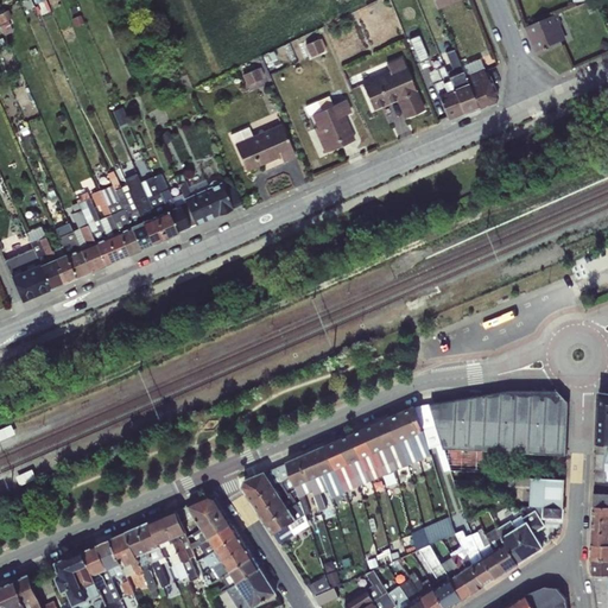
[(8,10),(0,13),(0,20),(1,24),(8,20),(12,18),(8,10)]
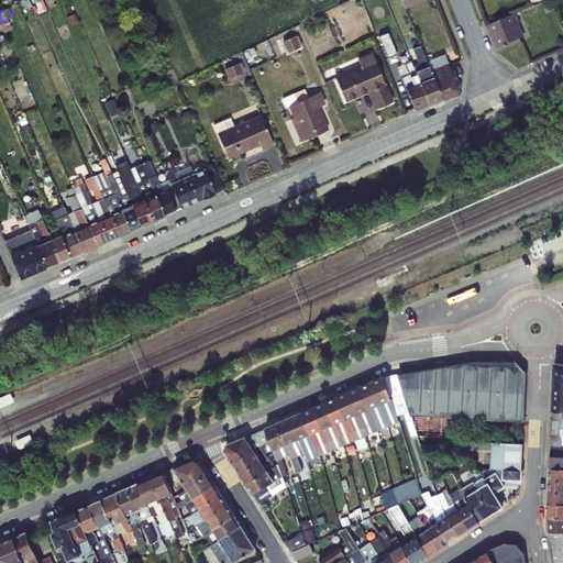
[(76,13),(67,18),(70,24),(78,21),(76,13)]
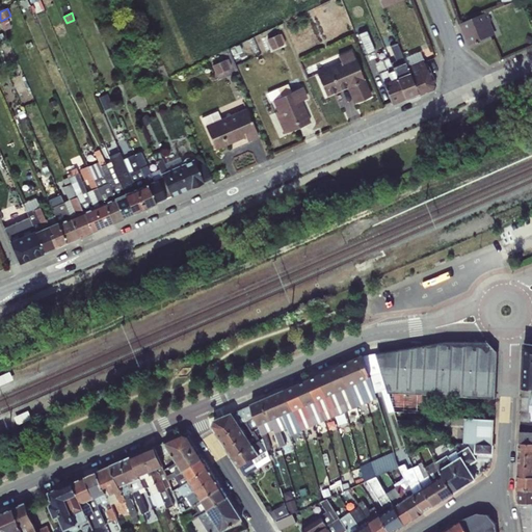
[(488,12),(459,24),(469,46),(496,34),(489,20),(491,20),(488,12)]
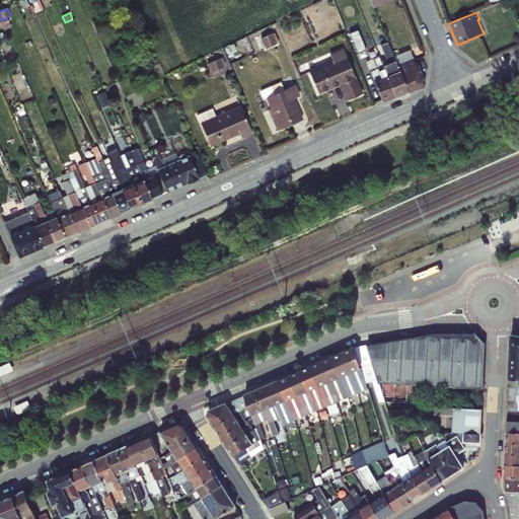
[(7,17),(1,20),(4,28),(10,25),(7,17)]
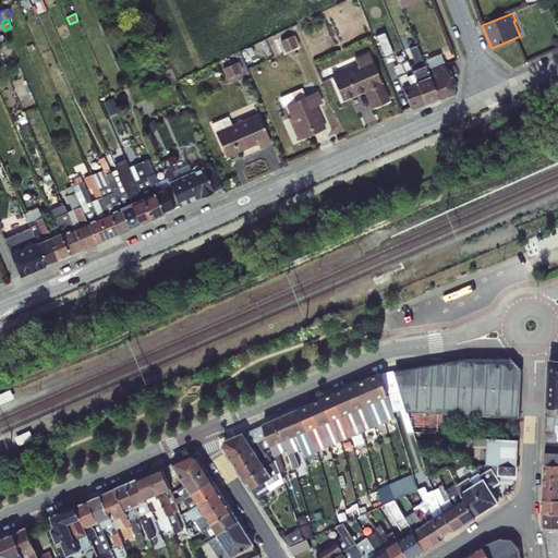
[(384,33),(376,36),(385,57),(393,53),(384,33)]
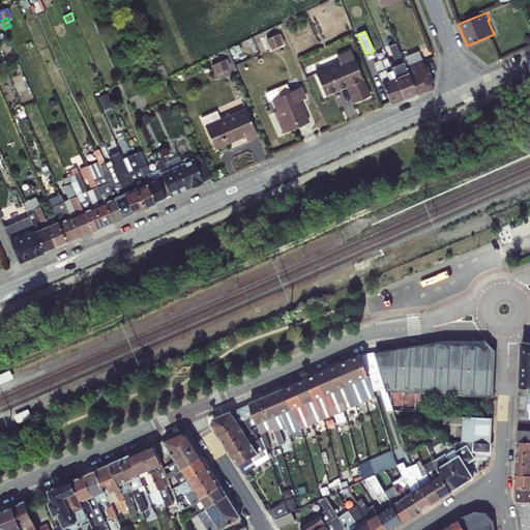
[(277,33),(267,38),(271,49),(282,45),(282,43),(277,33)]
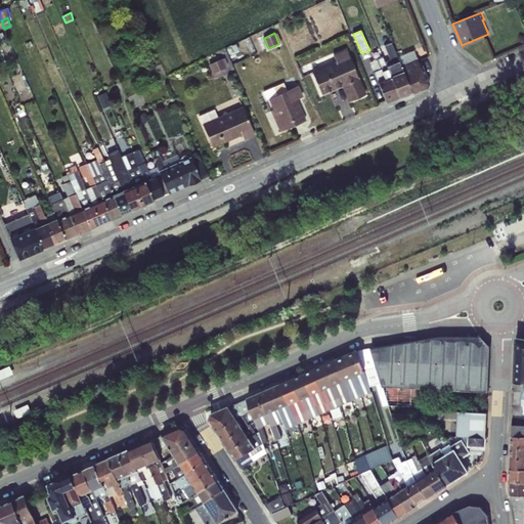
[(336,60),(312,71),(322,93),(342,85),(349,100),(365,94),(346,49),(333,55),(336,60)]
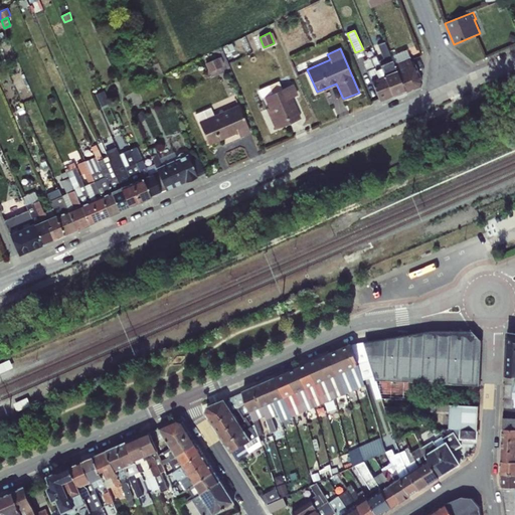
[(380,53),(384,62),(391,60),(387,50),(380,53)]
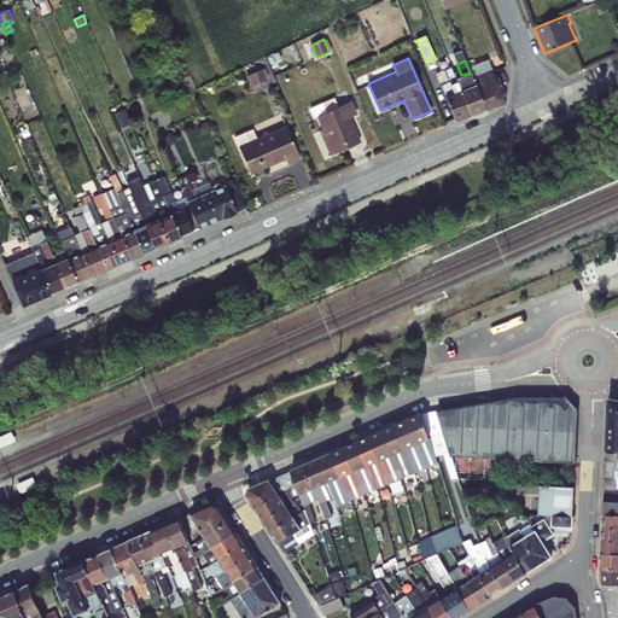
[(450,83),(456,81),(450,68),(444,70),(450,83)]
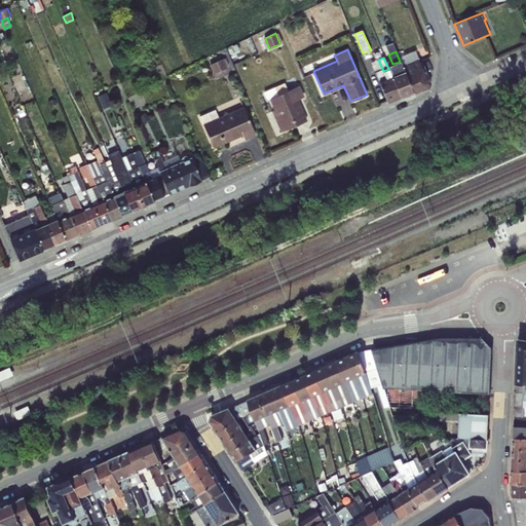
[(223,59),(210,65),(214,73),(227,67),(223,59)]
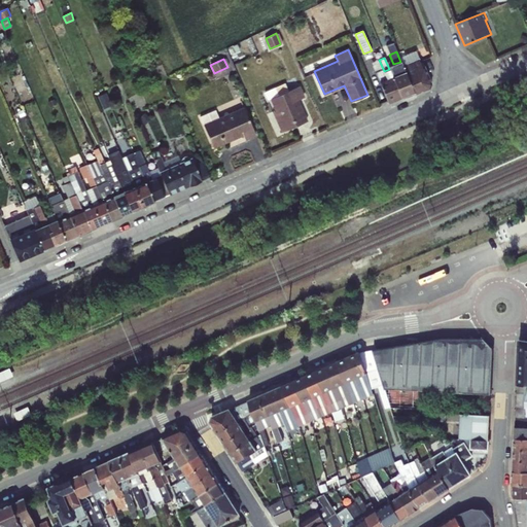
[(372,62),(380,81),(387,79),(384,71),(379,60),(372,62)]
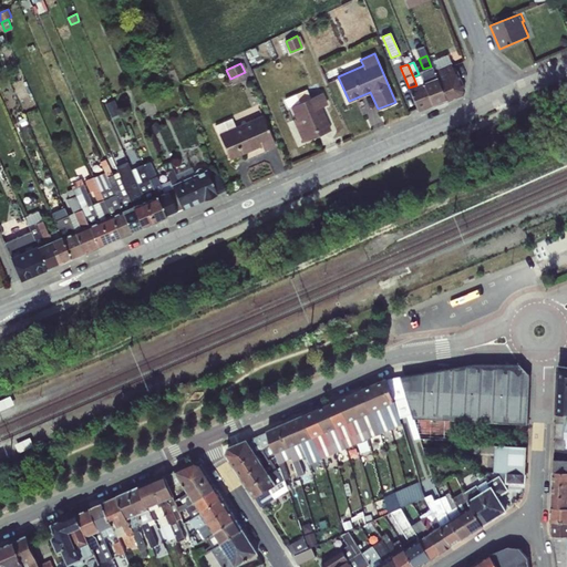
[(436,79),(456,71),(453,64),(433,72),(435,78),(436,76),(436,79)]
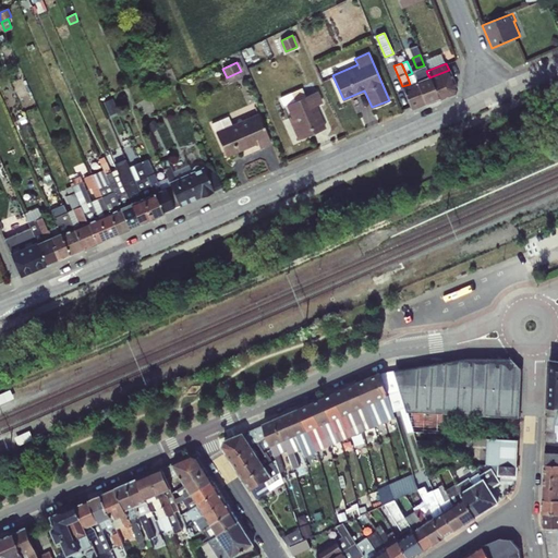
[(424,65),(416,68),(421,80),(428,76),(426,71),(424,65)]
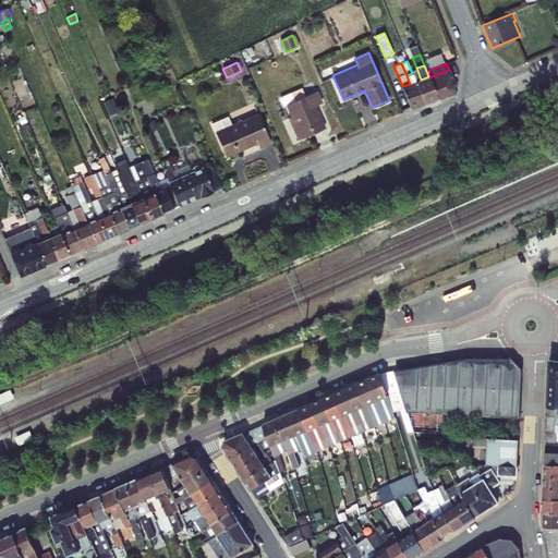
[(449,70),(429,77),(438,97),(440,99),(456,93),(458,87),(449,70)]
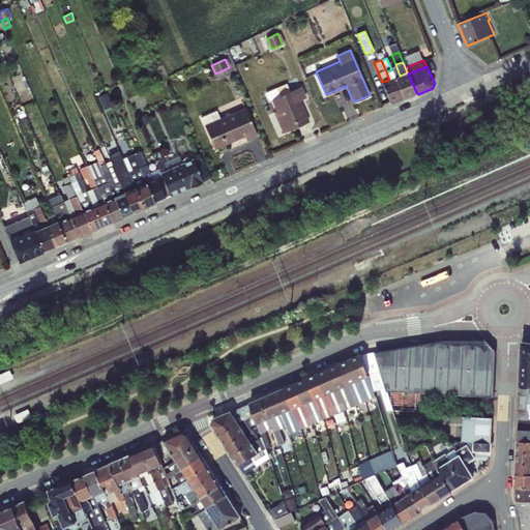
[(394,77),(395,77),(392,69),(391,69),(386,71),(389,80),(394,77)]
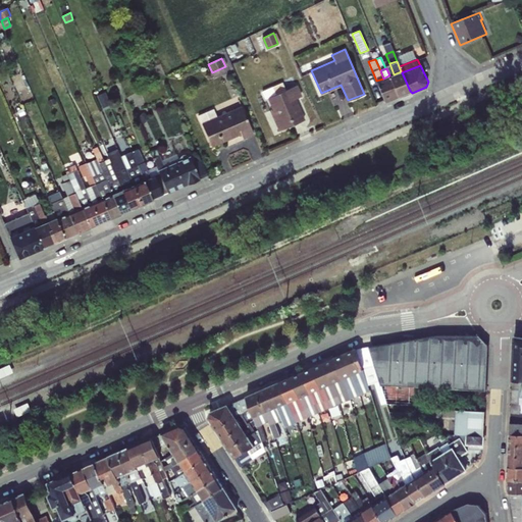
[(389,75),(388,75),(398,96),(410,91),(402,72),(402,70),(401,71),(394,74),(389,75)]
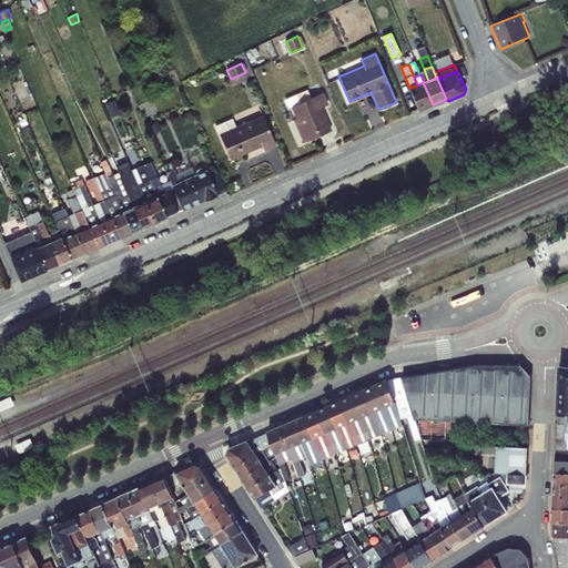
[(417,85),(409,88),(418,110),(433,104),(423,82),(417,85)]
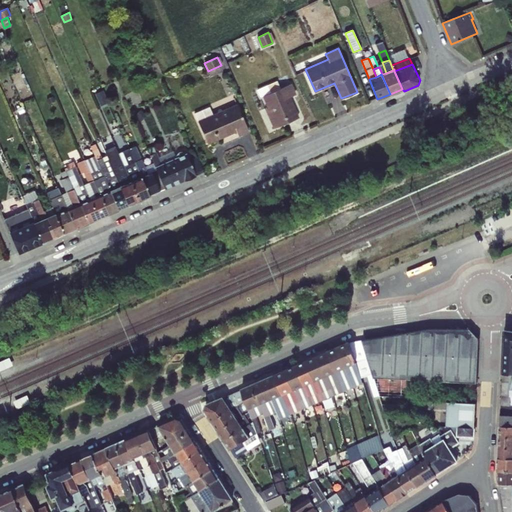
[(262,96),(280,88),(277,81),(257,90),(261,97),(262,96)]
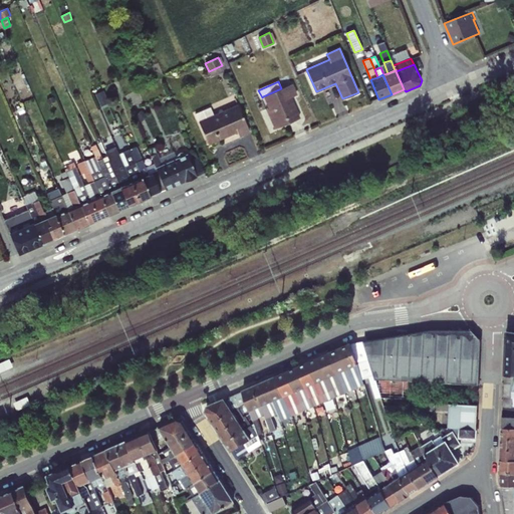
[(114,83),(109,86),(114,93),(119,90),(114,83)]
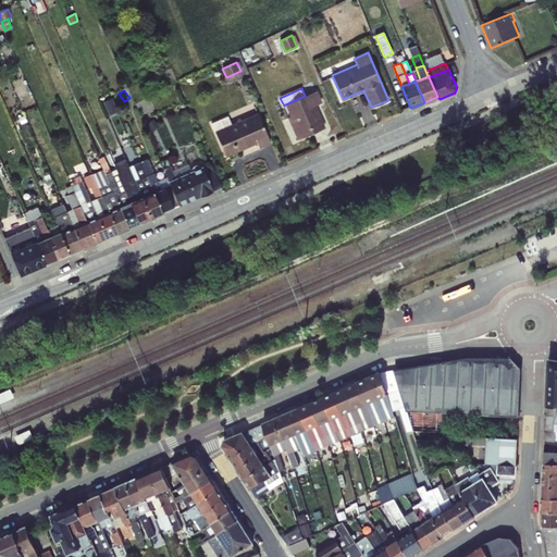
[(305,96),(285,104),(291,116),(288,118),(297,139),(325,127),(316,106),(322,102),(317,90),(305,96)]
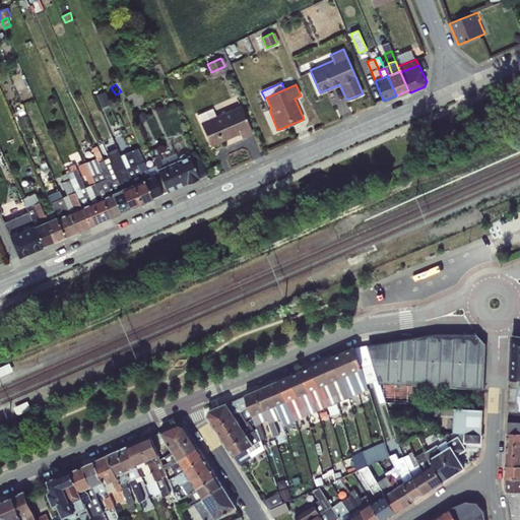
[(215,116),(201,122),(211,146),(241,133),(243,138),(253,133),(240,106),(215,116)]
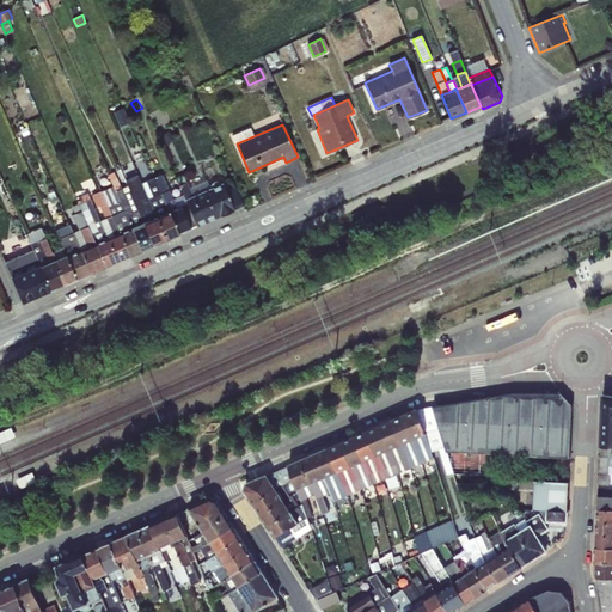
[(232,135),(237,144),(254,136),(250,128),(232,135)]
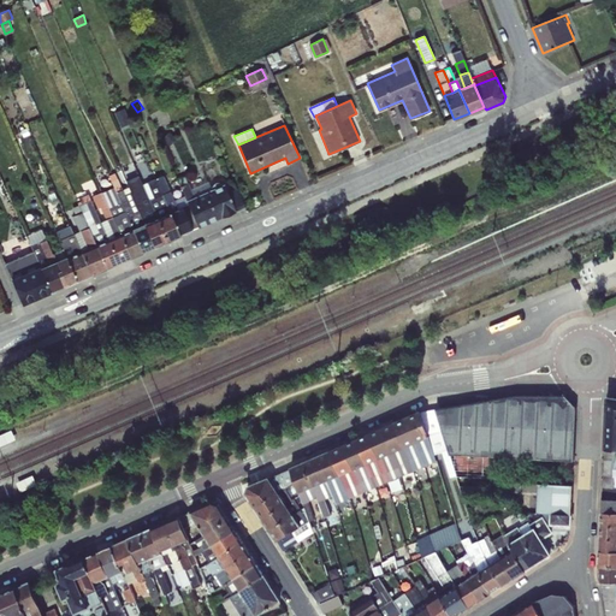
[(128,188),(131,194),(141,190),(146,202),(149,201),(154,199),(147,183),(142,183),(138,175),(126,179),(128,188)]
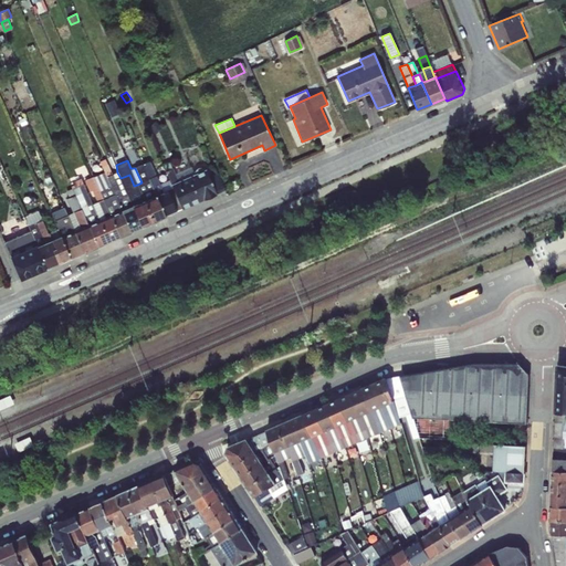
[(168,191),(176,210),(181,207),(171,185),(169,180),(160,184),(150,161),(143,165),(156,196),(168,191)]
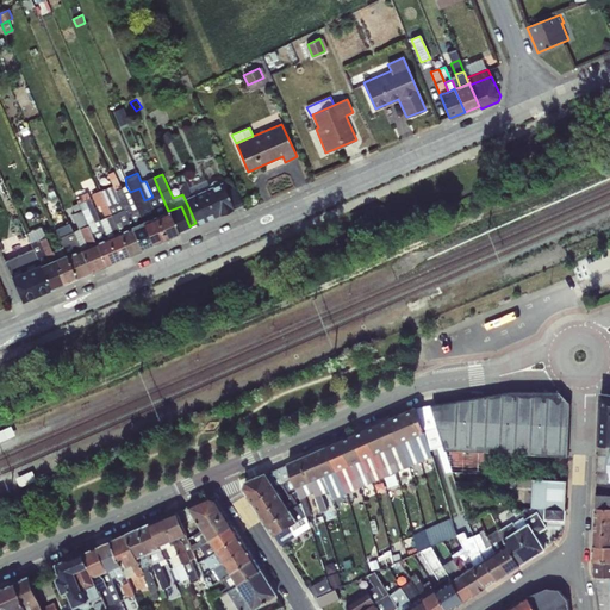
[(168,211),(154,178),(145,181),(153,197),(148,199),(156,217),(157,216),(168,211)]
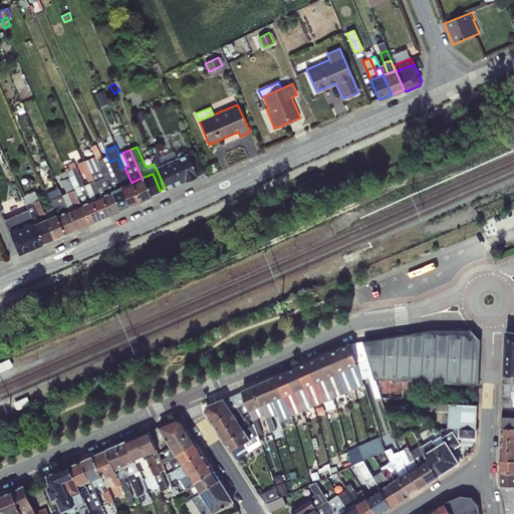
[(94,153),(95,157),(110,191),(119,187),(109,162),(106,157),(101,159),(97,152),(94,153)]
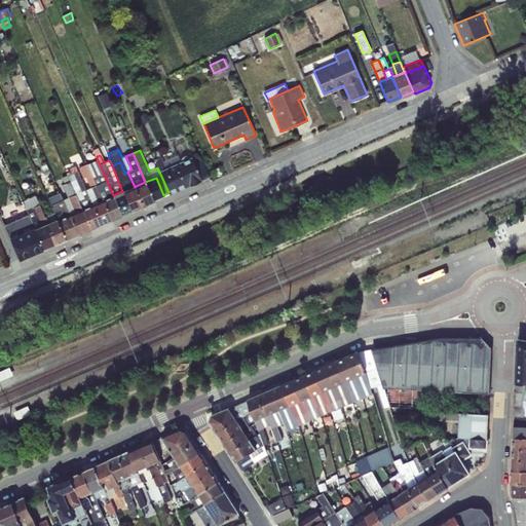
[(181,160),(181,159),(179,155),(162,161),(165,168),(181,162),(181,161),(181,160)]
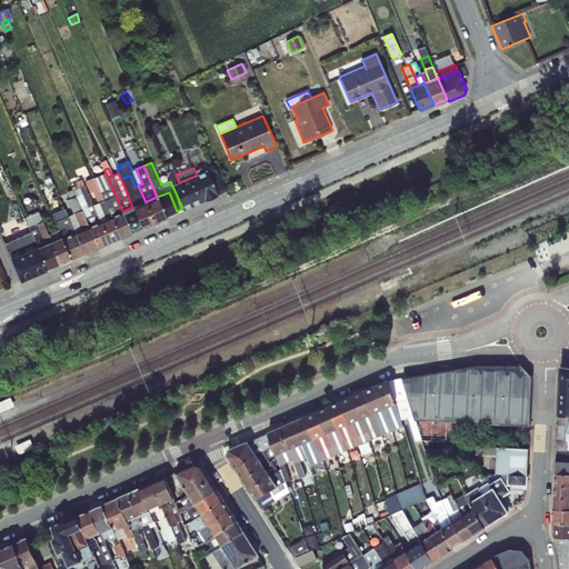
[(179,182),(176,175),(173,169),(167,171),(170,181),(172,186),(179,182)]
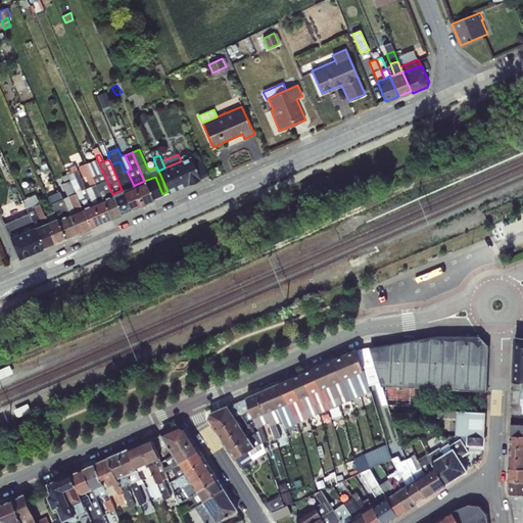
[(158,171),(168,191),(169,193),(199,179),(193,164),(190,156),(180,161),(164,168),(158,171)]
